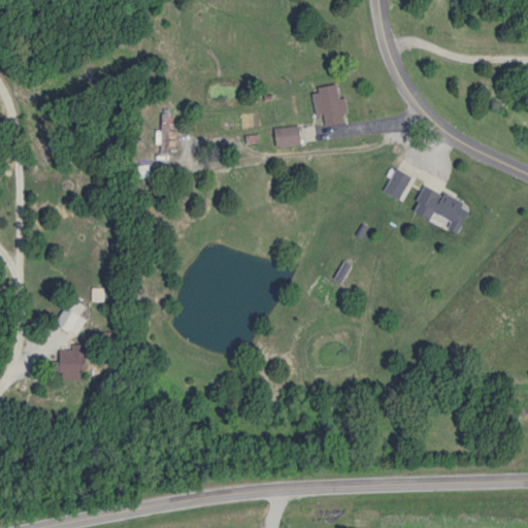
[(339,83),(320,88),(328,126),(348,122),(339,83)]
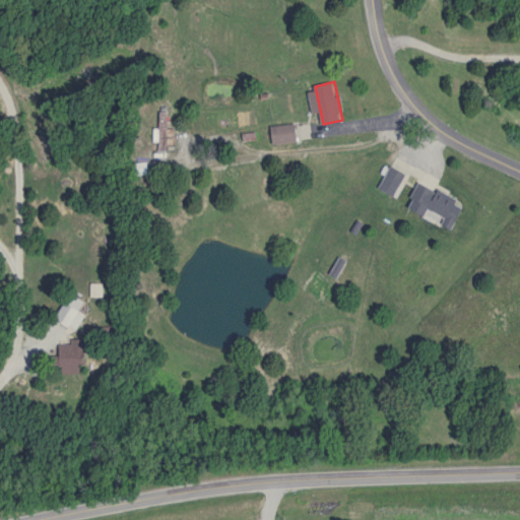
[(299,124),(273,124),(273,142),(299,142),(299,124)]
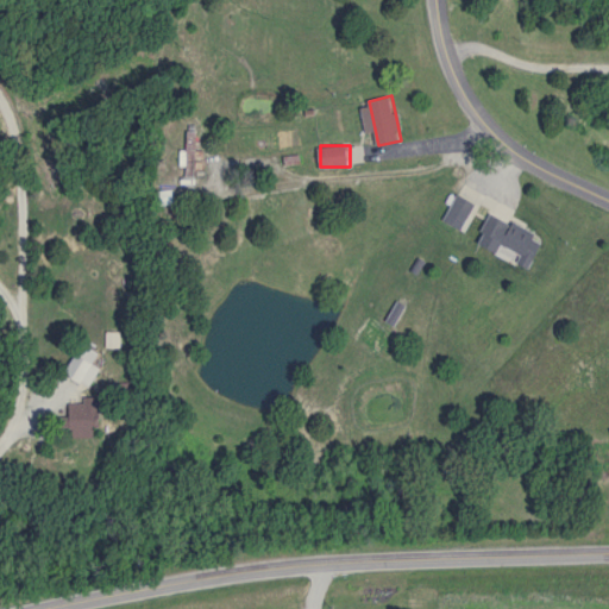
[(445,220),(465,230),(478,202),(459,193),(445,220)]
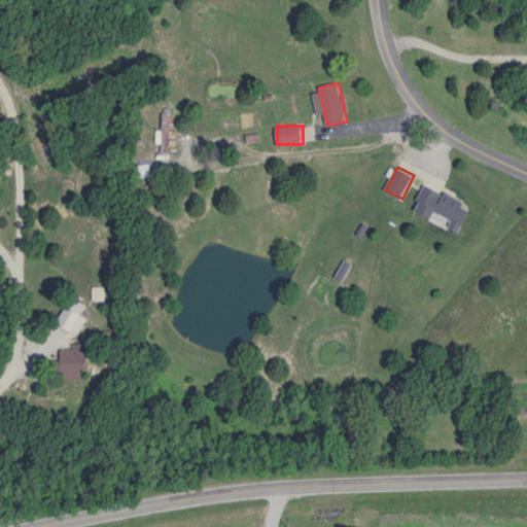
[(465,230),(471,210),(464,208),(466,199),(424,185),(415,213),(465,230)]
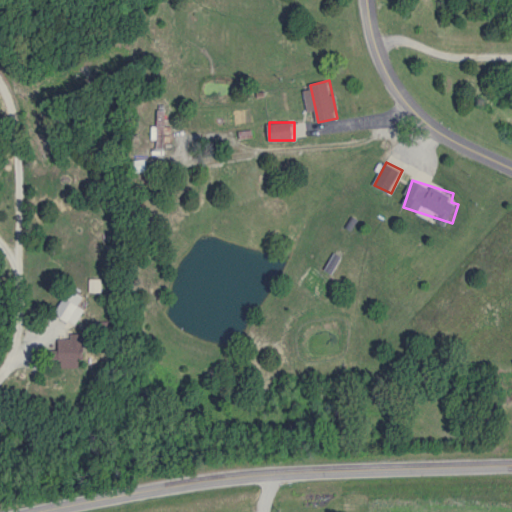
[(90,291),(101,291),(101,281),(90,281),(90,291)]
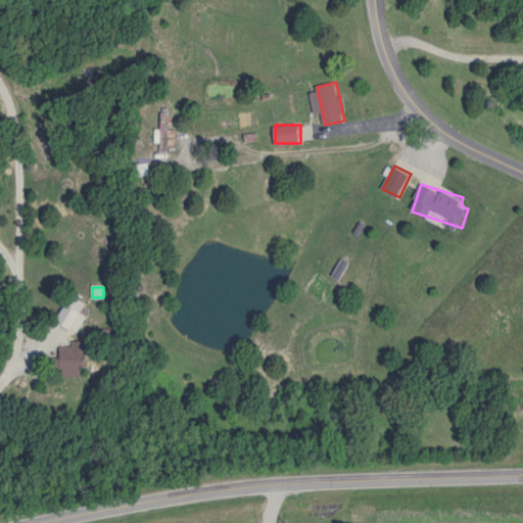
[(76,332),(91,308),(72,296),(56,320),(76,332)]
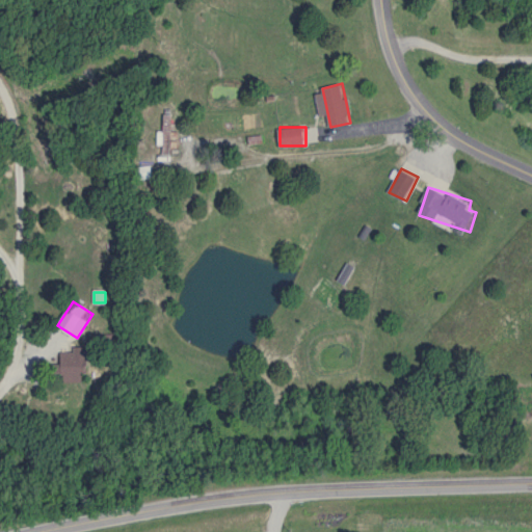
[(87,347),(73,347),(73,351),(62,351),(62,381),(87,381),(87,347)]
